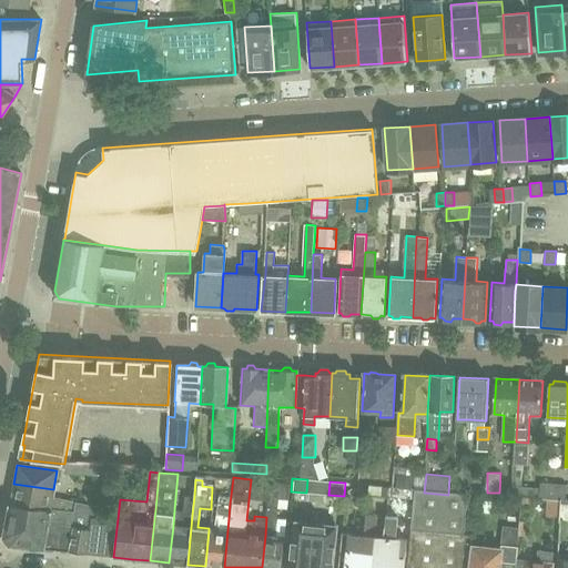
[(540,482),(539,487),(539,498),(547,498),(561,499),(561,504),(567,504),(567,498),(565,498),(566,484),(540,482)]
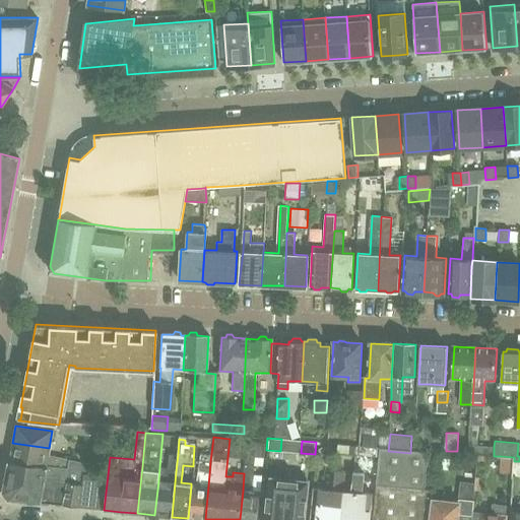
[(48,455),(49,448),(12,443),(9,462),(45,466),(56,467),(81,472),(83,462),(48,455)]
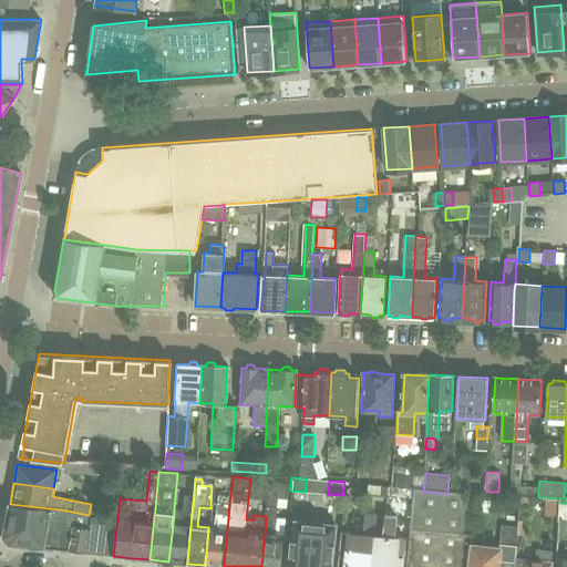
[(538,497),(538,486),(511,484),(511,495),(538,497)]
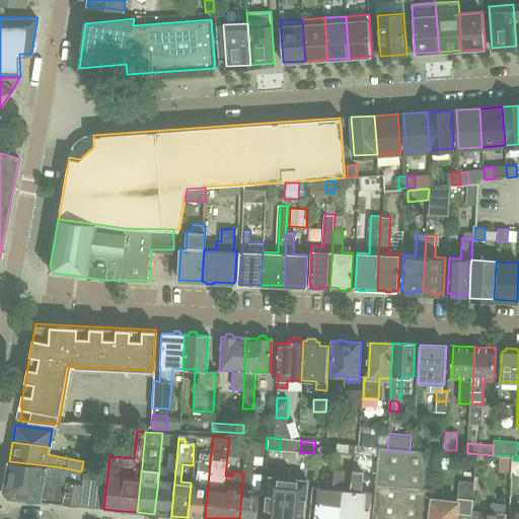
[(356,445),(338,444),(337,456),(355,456),(356,445)]
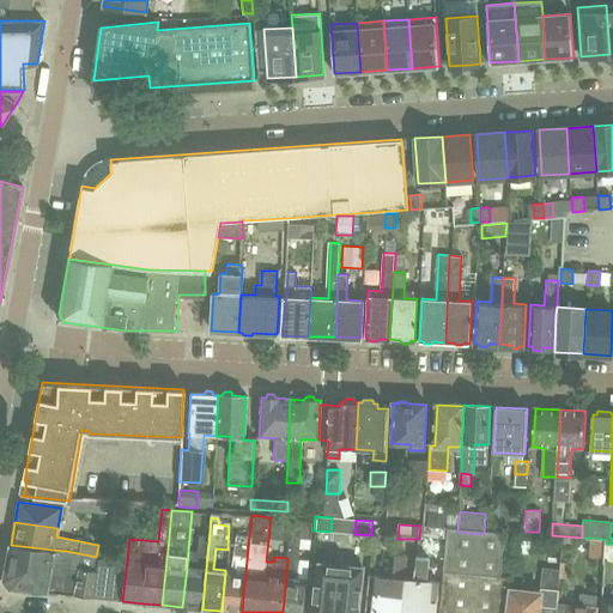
[(303,612),(307,581),(296,580),(302,530),(291,529),(287,558),(286,578),(283,612),(303,612)]
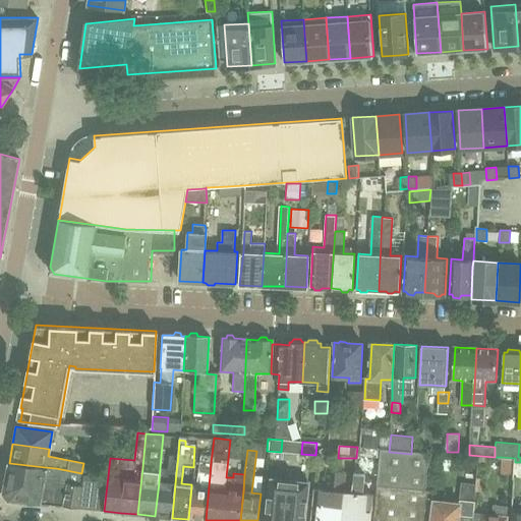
[(380,452),(377,486),(373,520),(428,520),(431,491),(431,484),(425,484),(427,467),(436,468),(437,456),(411,454),(389,452),(380,452)]
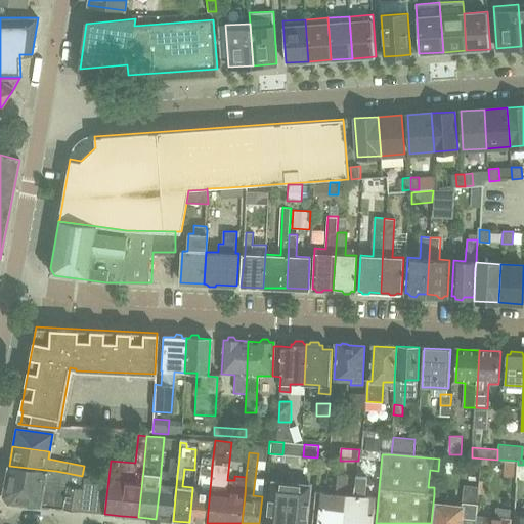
[(197,489),(192,489),(189,522),(206,523),(207,523),(211,478),(212,465),(213,456),(200,455),(197,489)]
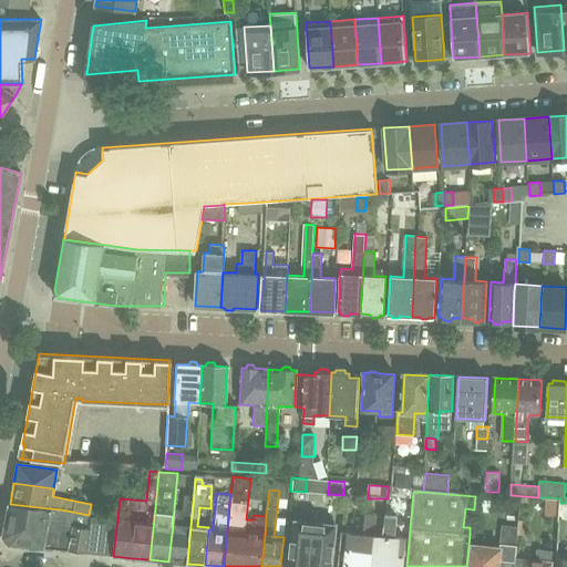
[(174,509),(173,525),(168,562),(187,564),(192,514),(194,495),(185,495),(183,511),(174,509)]
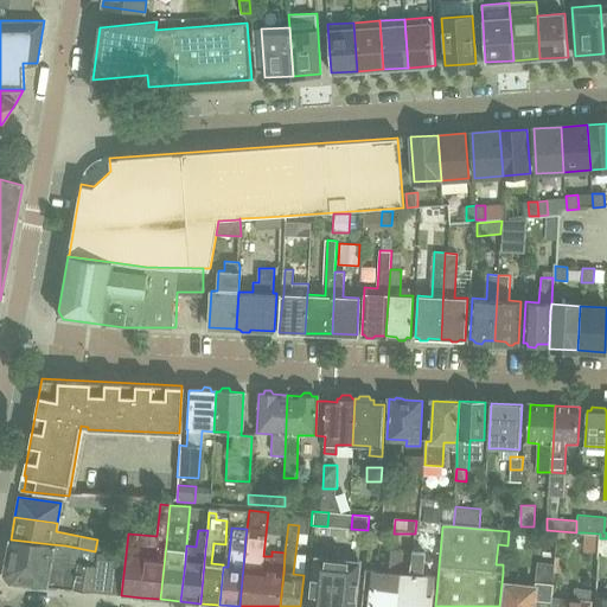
[(583,550),(599,551),(600,538),(600,534),(585,532),(583,550)]
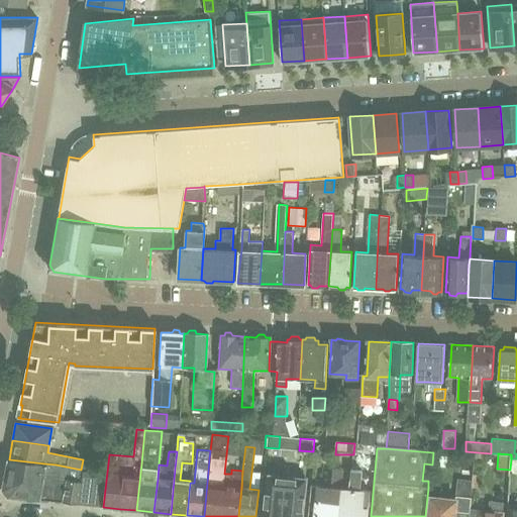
[(6,476),(41,481),(66,484),(66,480),(80,482),(81,470),(56,464),(44,463),(9,459),(6,476)]
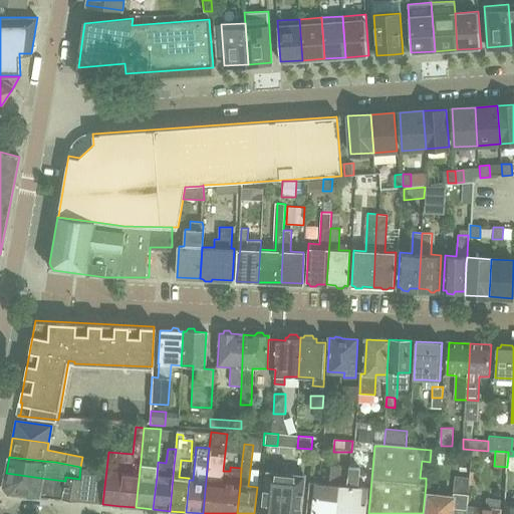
[(307,513),(326,513),(331,465),(332,457),(322,457),(319,485),(311,484),(307,513)]
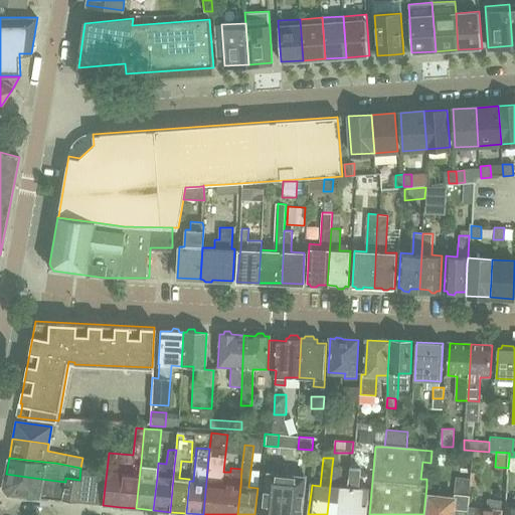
[(342,467),(332,466),(327,514),(346,514),(348,488),(340,488),(342,467)]
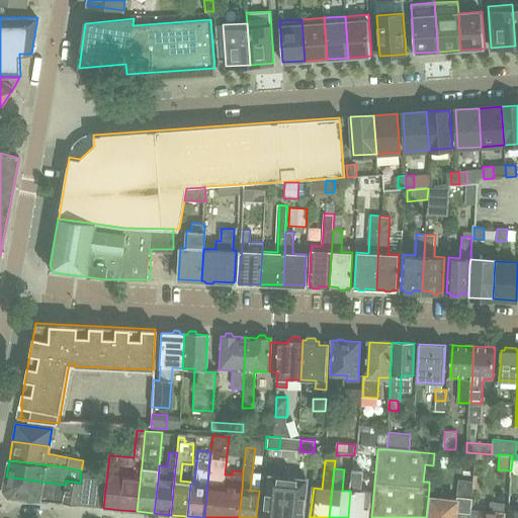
[(81,470),(80,483),(78,504),(98,507),(103,473),(81,470)]
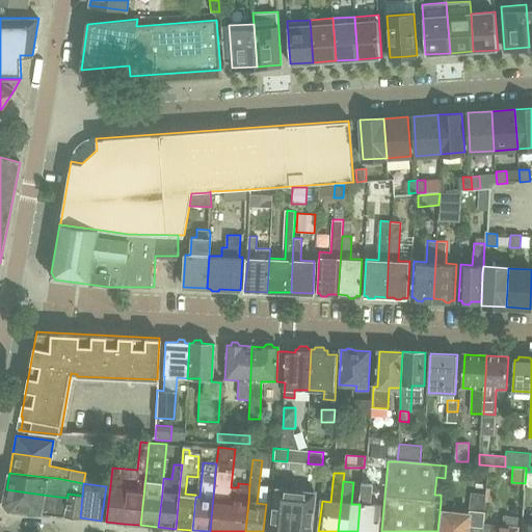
[(362,483),(360,504),(357,531),(377,531),(380,507),(371,506),(373,484),(362,483)]
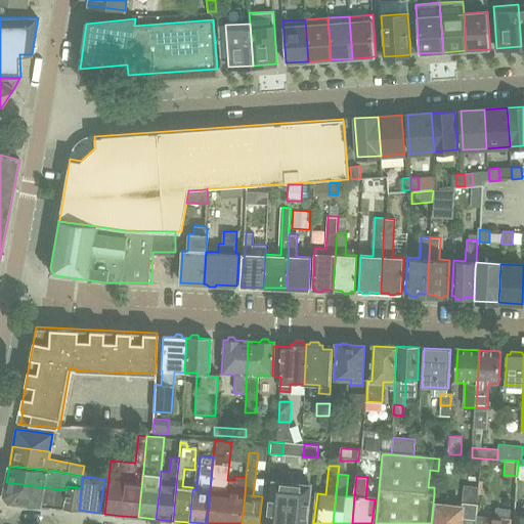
[(286,523),(291,483),(271,481),(266,523),(286,523)]
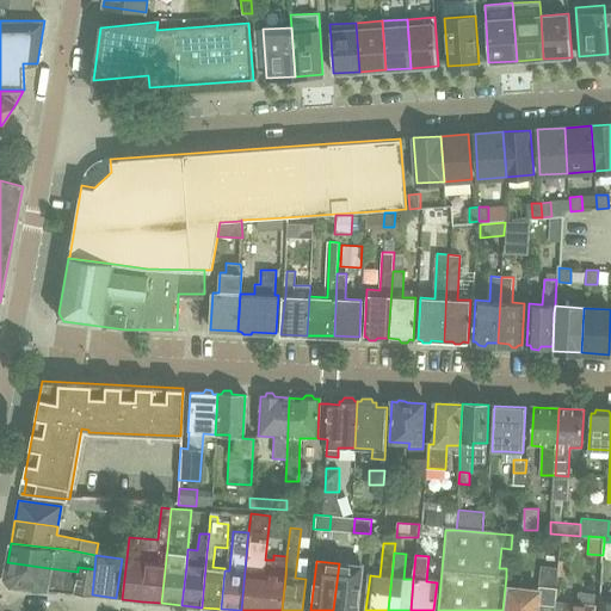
[(74,593),(92,594),(94,569),(78,567),(78,572),(49,568),(7,562),(5,578),(11,586),(74,593)]
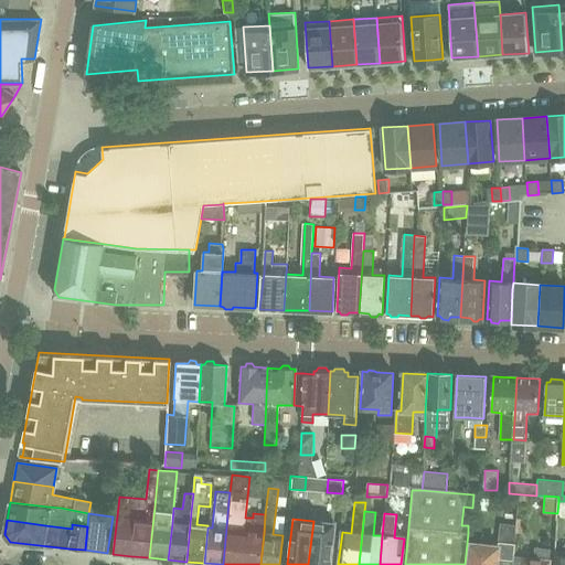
[(329,564),(334,523),(313,521),(308,564),(329,564)]
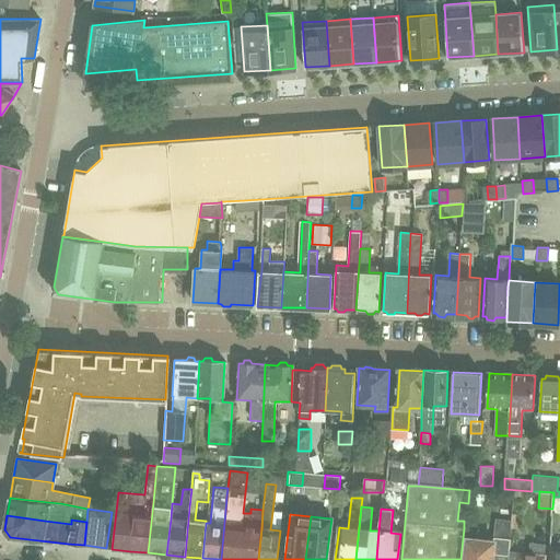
[(508,559),(512,523),(497,521),(494,543),(468,539),(466,559),(508,559)]
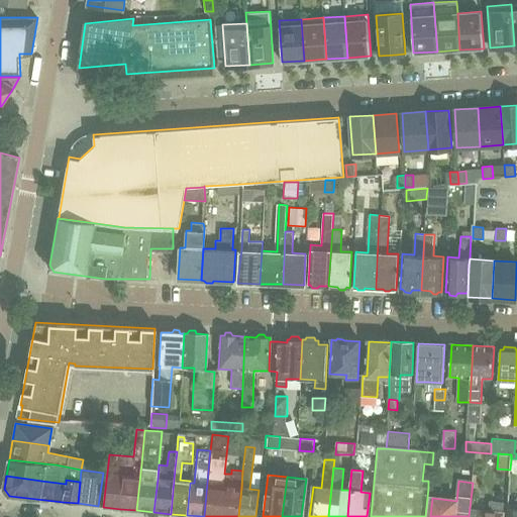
[(470,516),(502,516),(504,503),(490,501),(489,512),(471,510),(470,516)]
